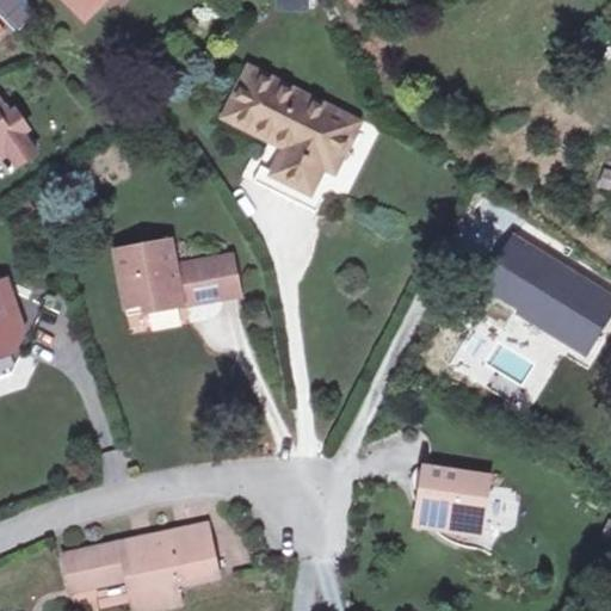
[(69,0),(94,23),(115,0),(69,0)]
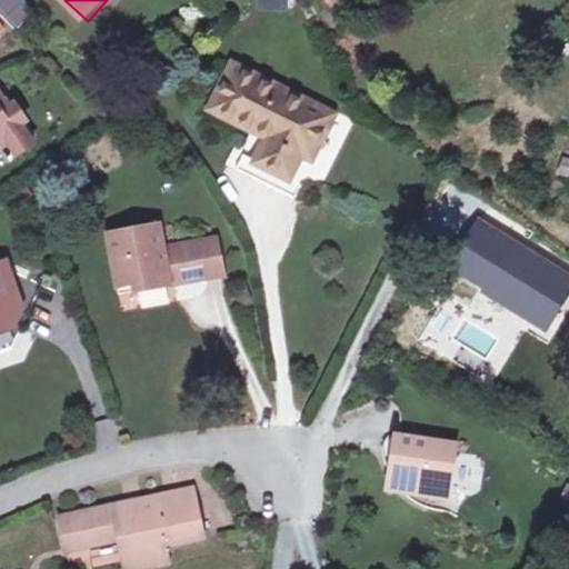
[(321,0),(331,12),(348,0),(321,0)]
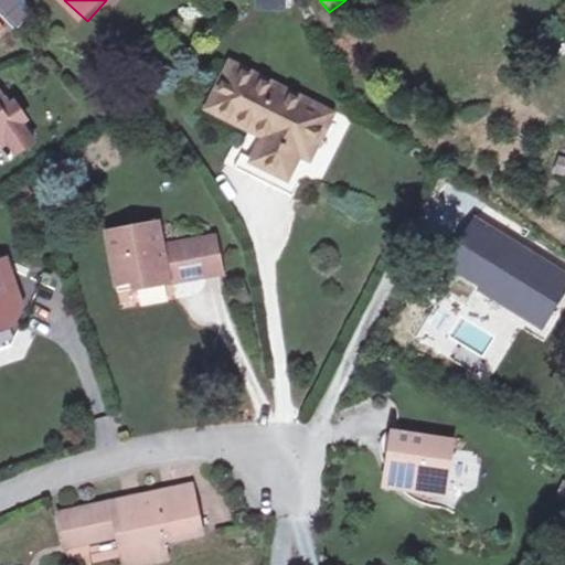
[(274,145),(258,170),(291,190),(306,166),(313,169),(326,149),(316,142),(329,121),(244,72),(219,113),(274,145)]
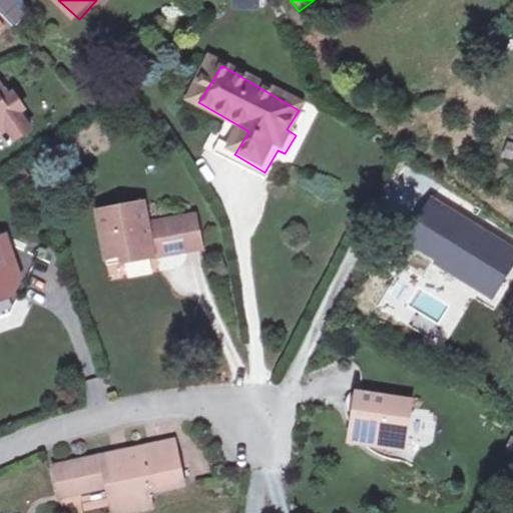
[(0,92),(4,98),(11,94),(0,77),(0,92)]
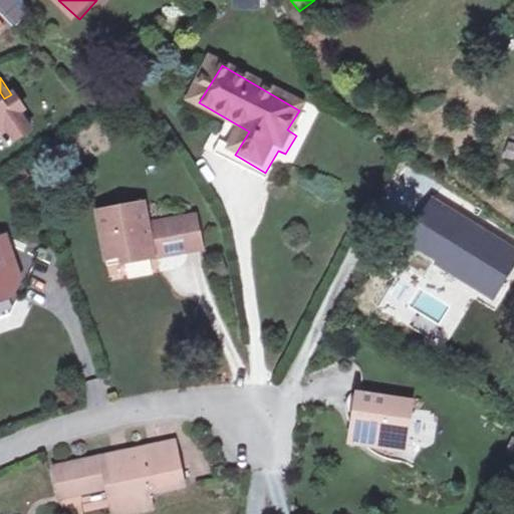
[(0,92),(0,142),(7,137),(4,133),(11,127),(18,138),(33,127),(22,110),(27,106),(16,90),(11,94),(4,98),(0,92)]
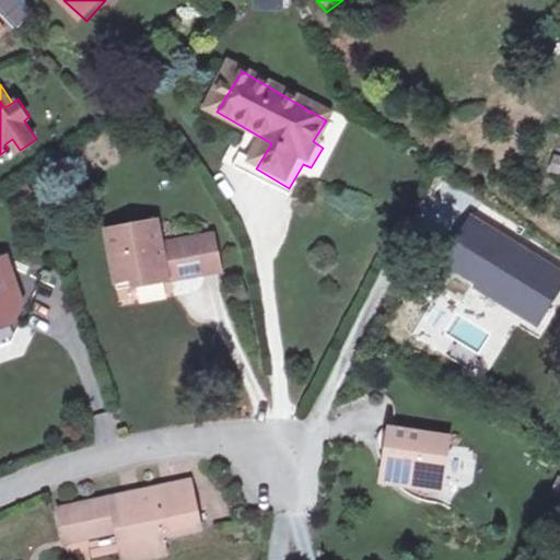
[(313,141),(323,148),(336,126),(326,120),(313,141)]
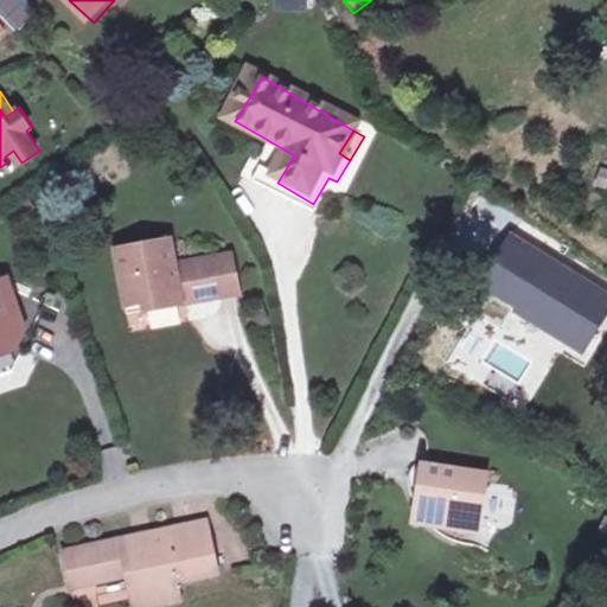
[(606,170),(599,168),(595,186),(606,189),(606,170)]
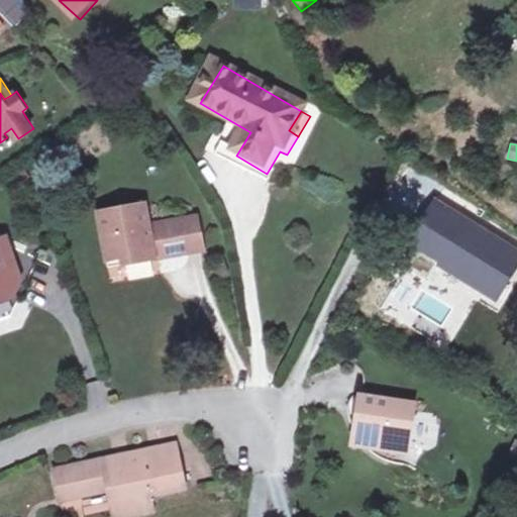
[(228,168),(260,187),(267,174),(236,156),(228,168)]
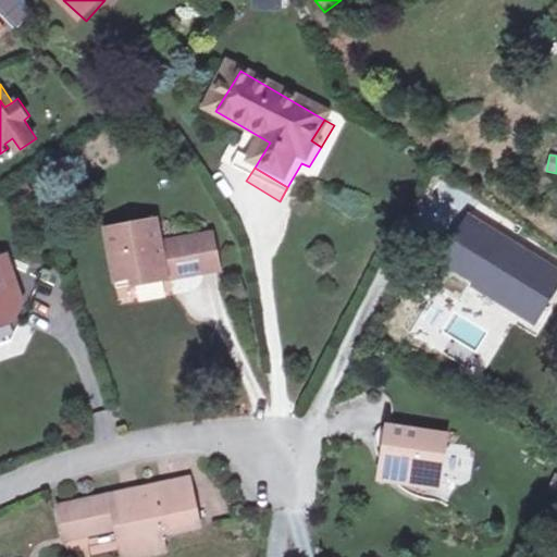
[(120,282),(207,262),(196,221),(162,227),(157,211),(104,223),(120,282)]
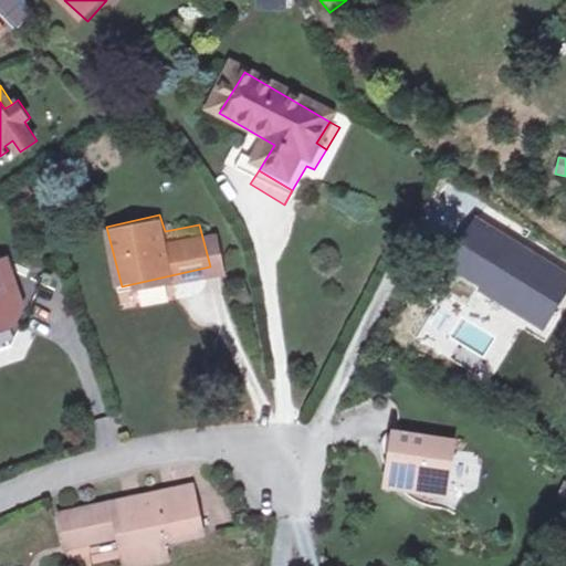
[(515,244),(521,240),(495,218),(456,264),(462,269),(471,276),(475,271),(491,285),(514,305),(511,312),(540,335),(565,304),(565,278),(534,251),(530,257),(515,244)]
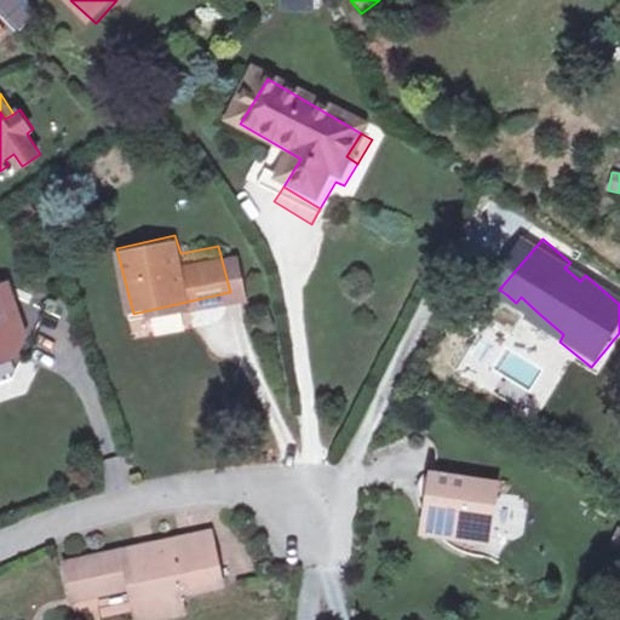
[(241,242),(218,246),(230,292),(251,287),(241,242)]
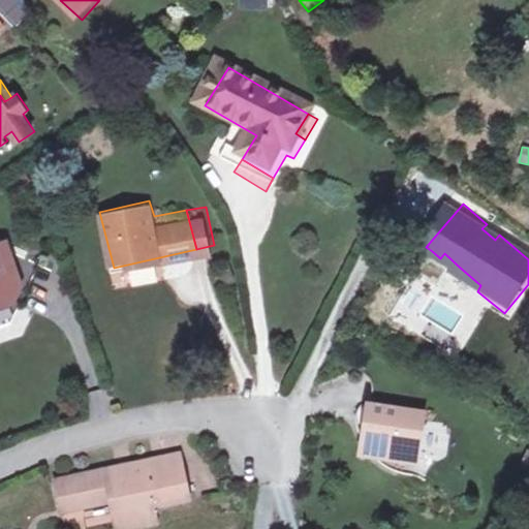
[(499,235),(487,224),(481,228),(495,240),(499,235)]
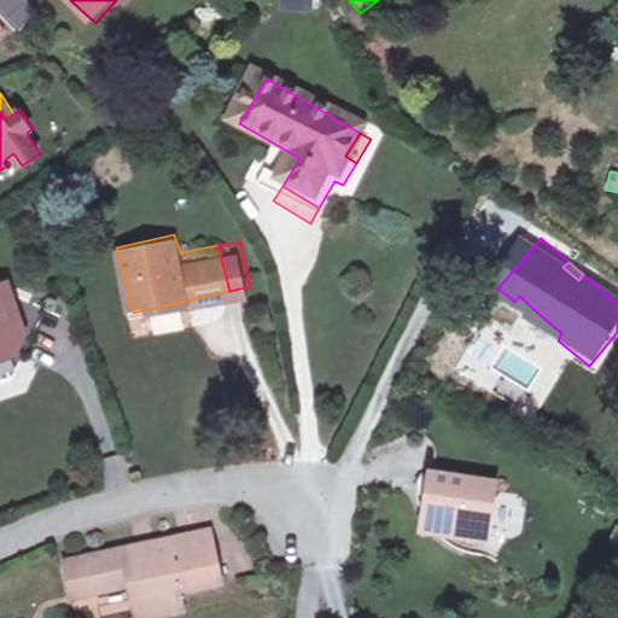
[(16,355),(36,307),(11,296),(6,286),(0,287),(0,385),(13,380),(23,360),(16,355)]
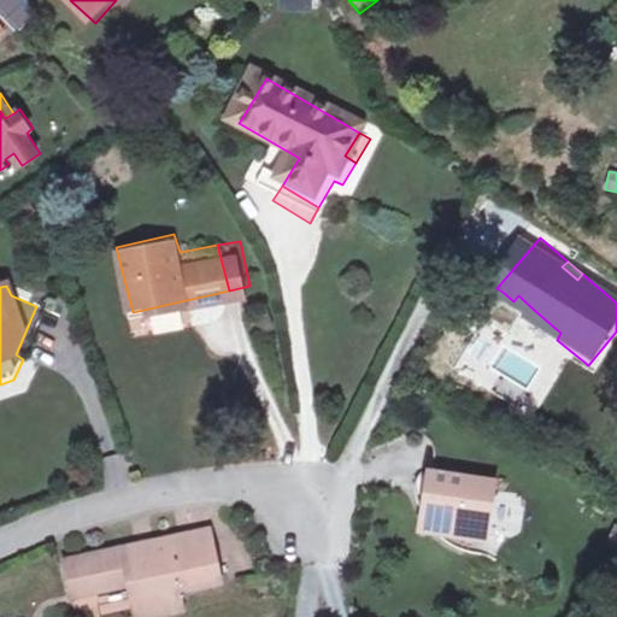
[(519,329),(535,311),(518,295),(513,301),(504,293),(493,306),(519,329)]
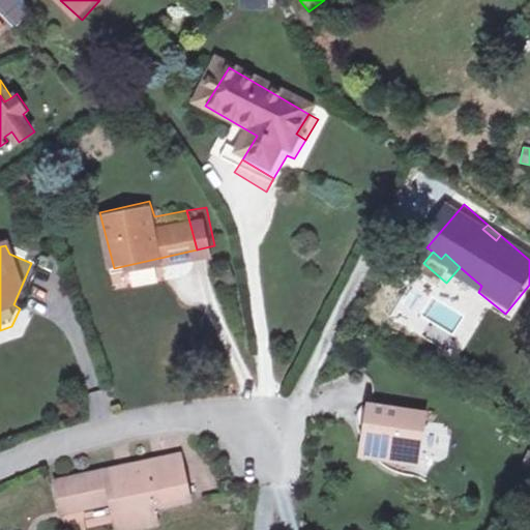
[(40,267),(31,263),(13,304),(20,308),(40,267)]
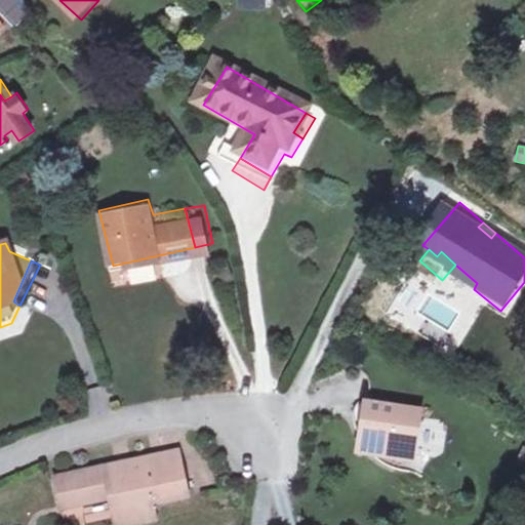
[(406,284),(388,311),(444,350),(453,336),(421,314),(431,301),(406,284)]
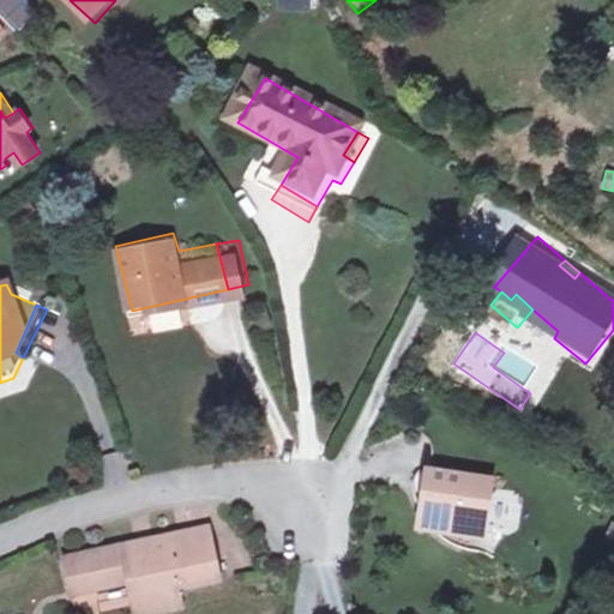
[(421,530),(432,531),(453,551),(480,555),(483,541),(494,485),(432,474),(421,530)]
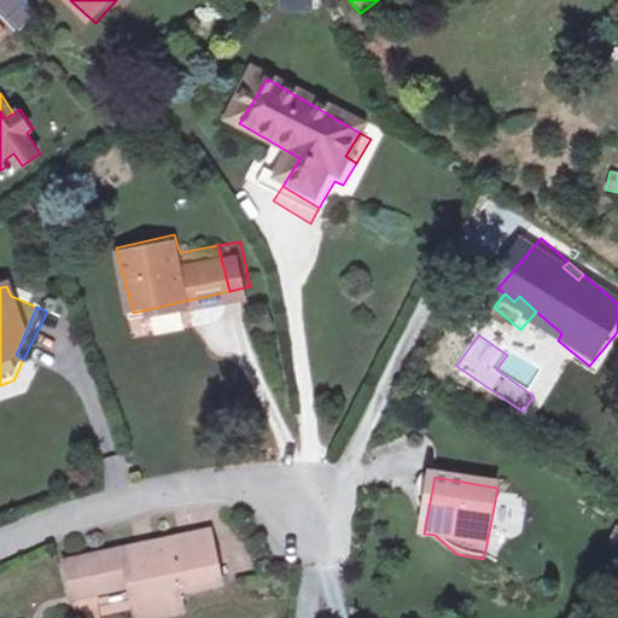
[(210,528),(179,535),(184,547),(213,540),(210,528)]
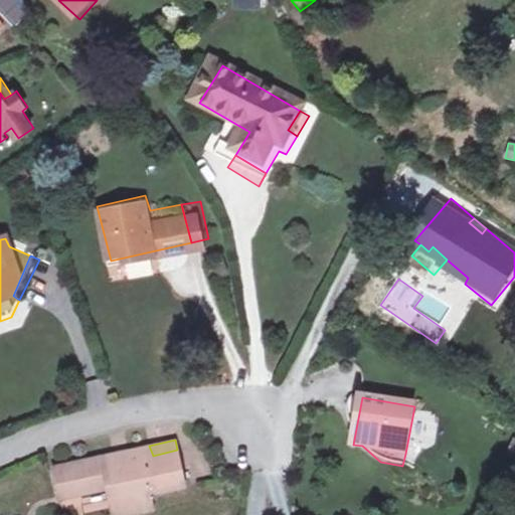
[(109,487),(113,507),(115,514),(150,505),(149,498),(148,492),(184,485),(177,450),(153,456),(149,446),(53,465),(56,483),(73,478),(77,493),(109,487)]
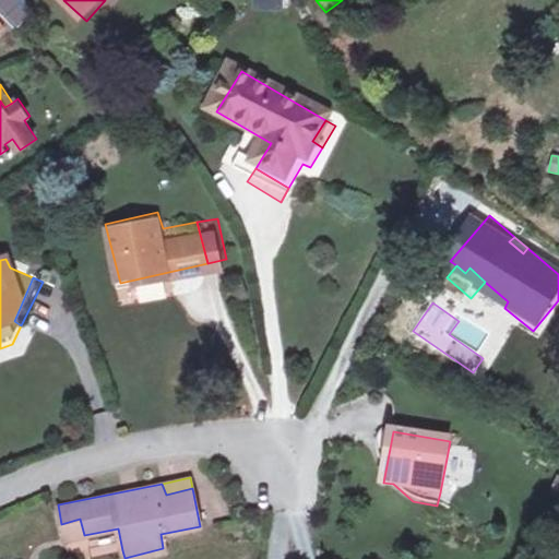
[(80,519),(61,524),(63,539),(84,535),(80,519)]
